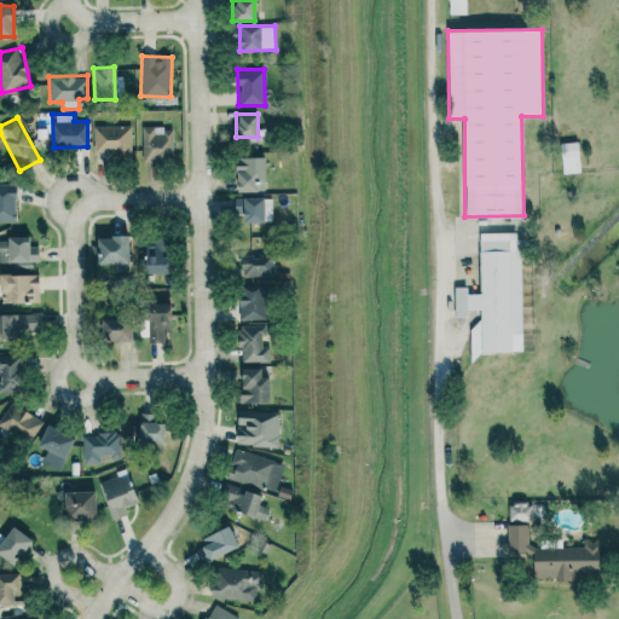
[(132,154),(131,125),(93,126),(94,155),(132,154)]
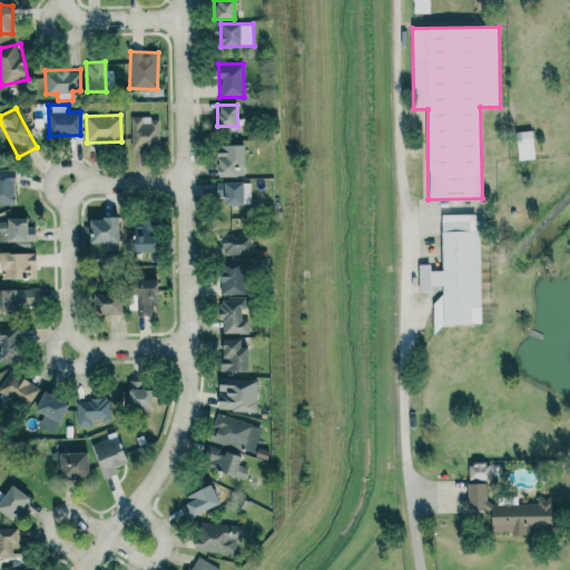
[(130,149),(158,149),(159,117),(130,116),(130,149)]
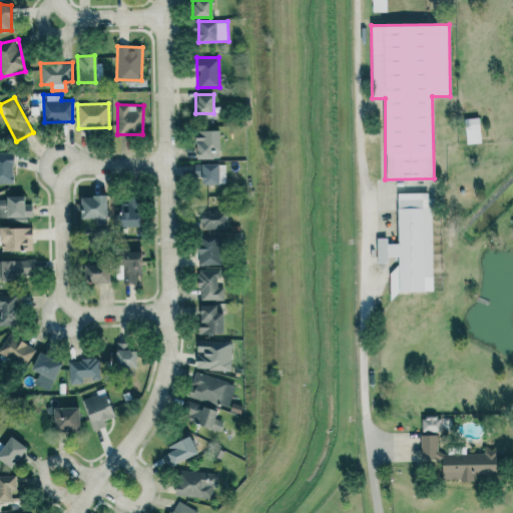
[(481,142),(479,116),(463,118),(466,144),(481,142)]
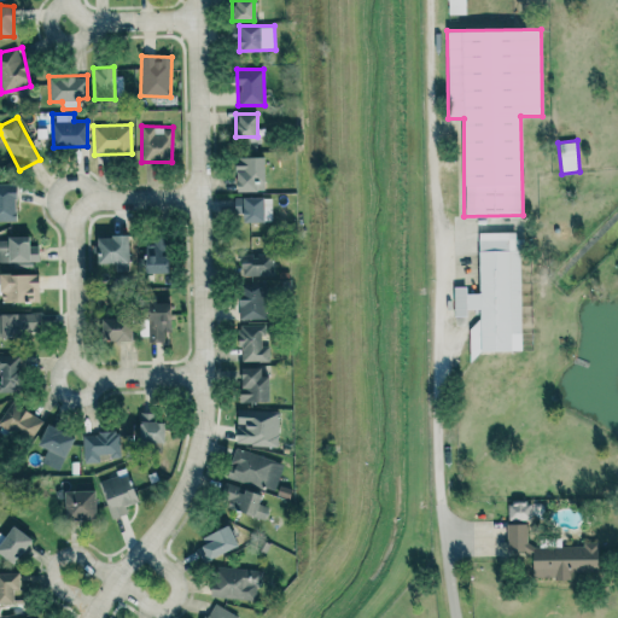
[(235,192),(264,191),(263,156),(234,157),(235,192)]
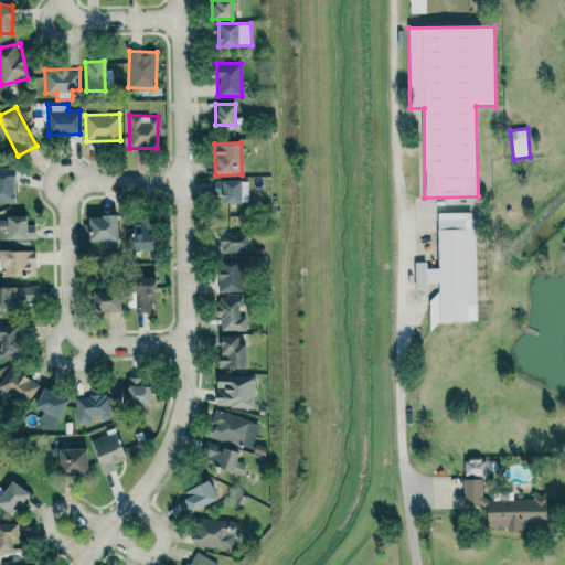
[(0,202),(14,202),(13,168),(0,167),(0,202)]
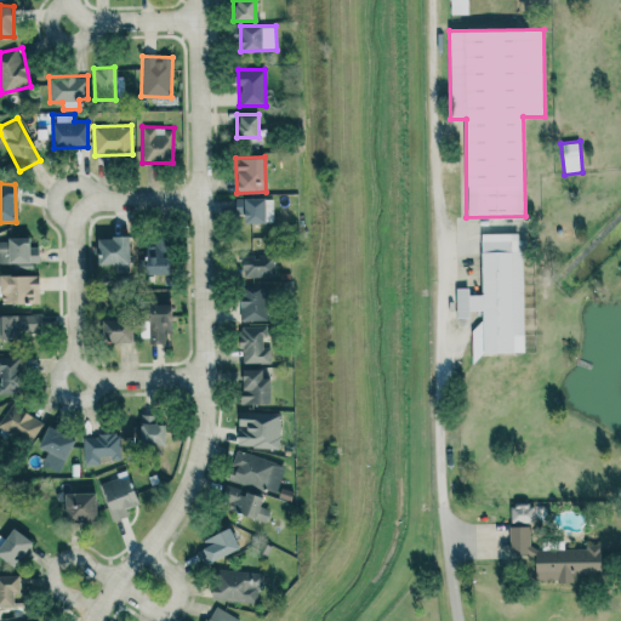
[(273,198),(235,198),(235,215),(243,215),(243,223),(251,222),(252,256),(240,256),(241,320),(267,320),(267,295),(274,295),(273,198)]
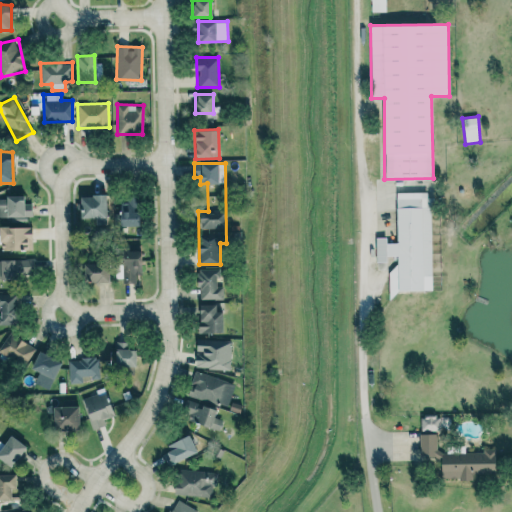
[(431,290),(430,192),(396,192),(396,243),(386,243),(386,237),(376,237),(376,262),(386,261),(386,256),(397,256),(397,268),(389,268),(389,291),(431,290)]
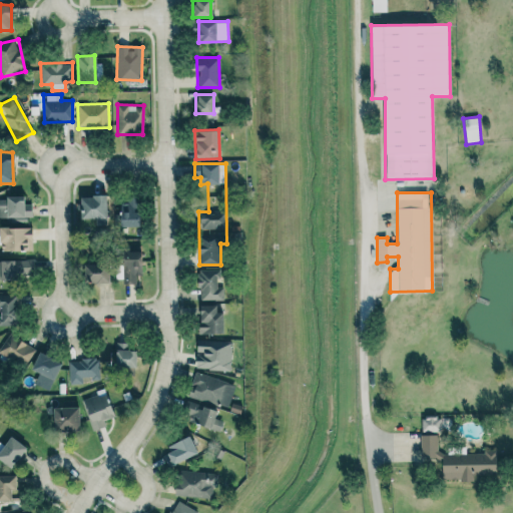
[(0,217),(12,217),(12,220),(31,219),(31,203),(23,204),(23,194),(0,194),(0,199),(0,198),(0,217)]
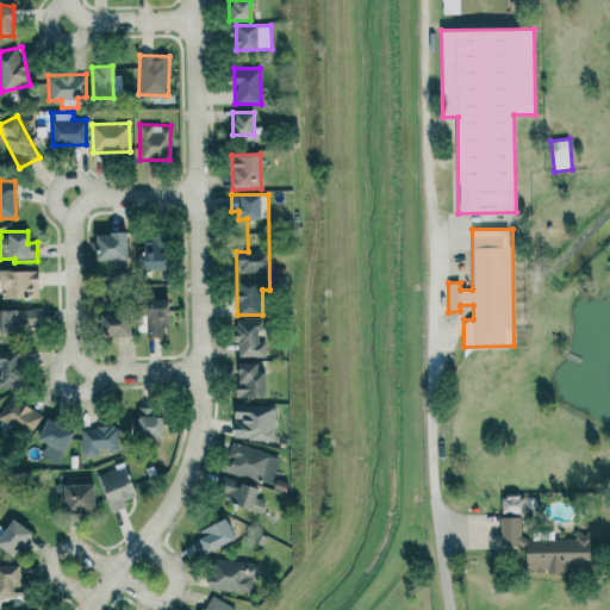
[(94,234),(94,260),(125,260),(125,232),(94,234)]
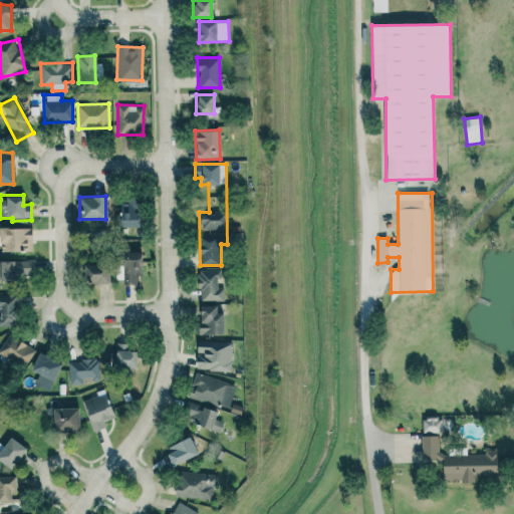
[(118,203),(119,227),(139,226),(138,203),(118,203)]
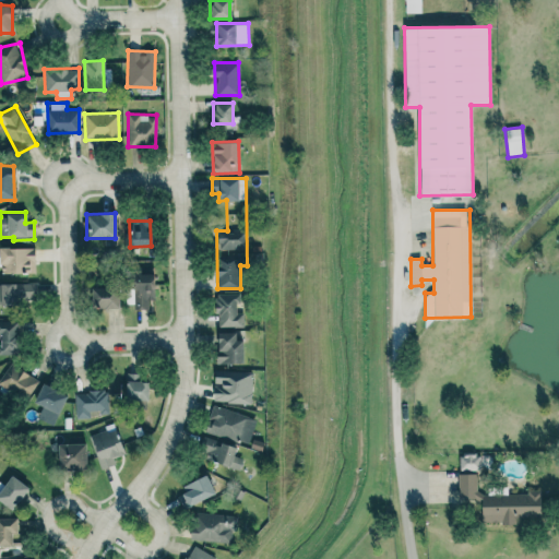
[(153,268),(132,266),(131,288),(135,289),(134,310),(149,310),(149,300),(153,300),(153,268)]
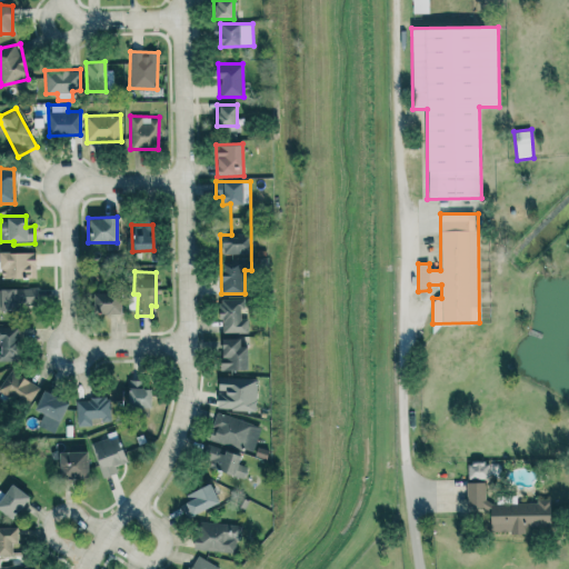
[(0,311),(32,311),(32,288),(0,288),(0,311)]
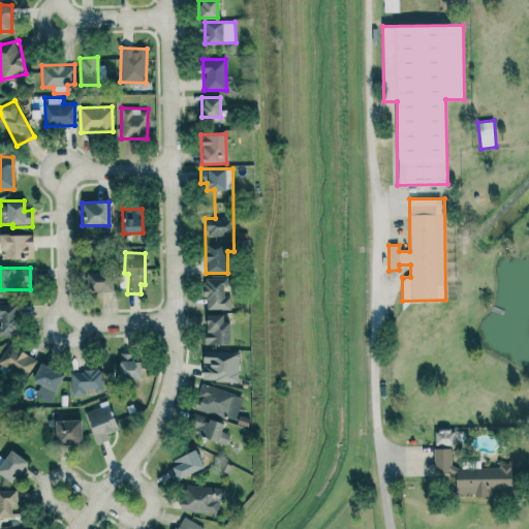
[(112,290),(112,272),(85,272),(86,291),(112,290)]
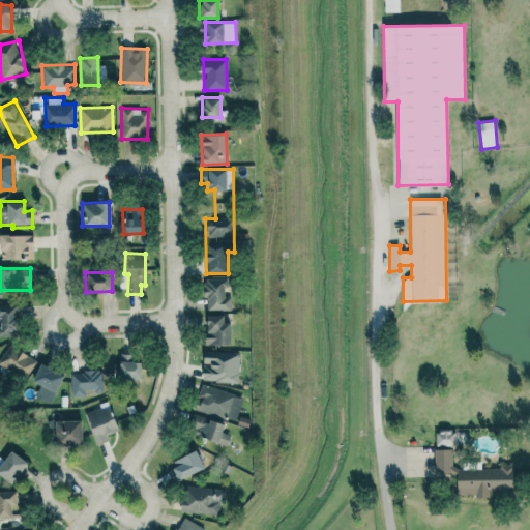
[(231,296),(225,297),(225,287),(230,286),(230,277),(205,277),(205,310),(231,310),(231,296)]
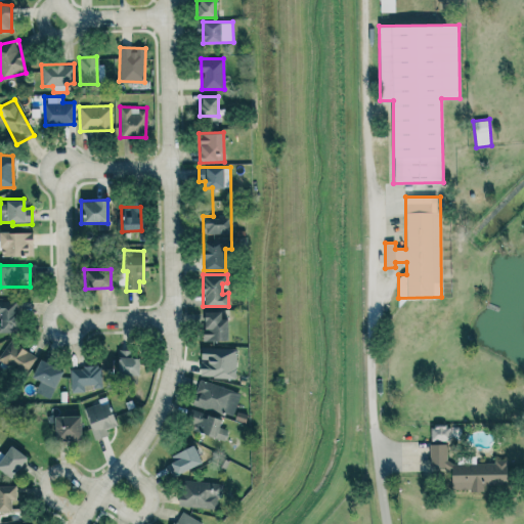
[(0,332),(15,333),(16,300),(0,300),(0,332)]
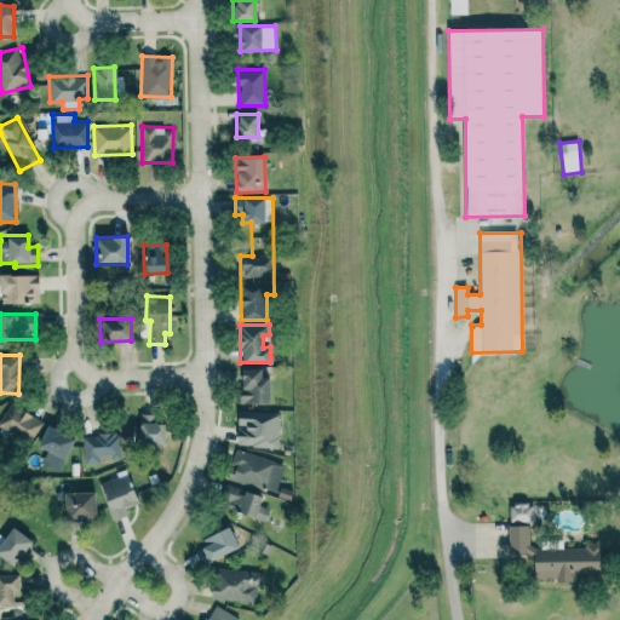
[(269,403),(268,377),(260,378),(260,368),(240,368),(240,403),(269,403)]
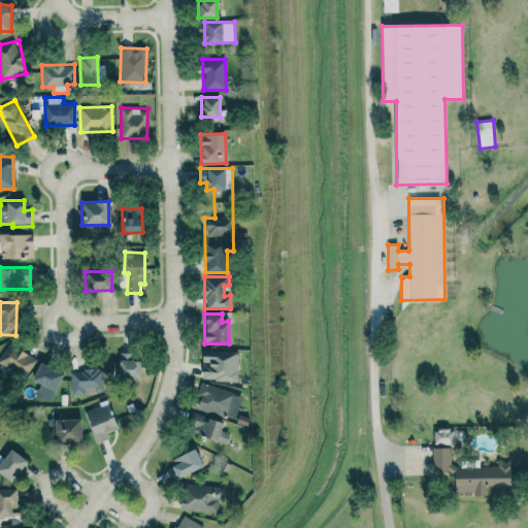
[(0,342),(0,358),(0,370),(31,368),(31,353),(13,353),(13,342),(0,342)]
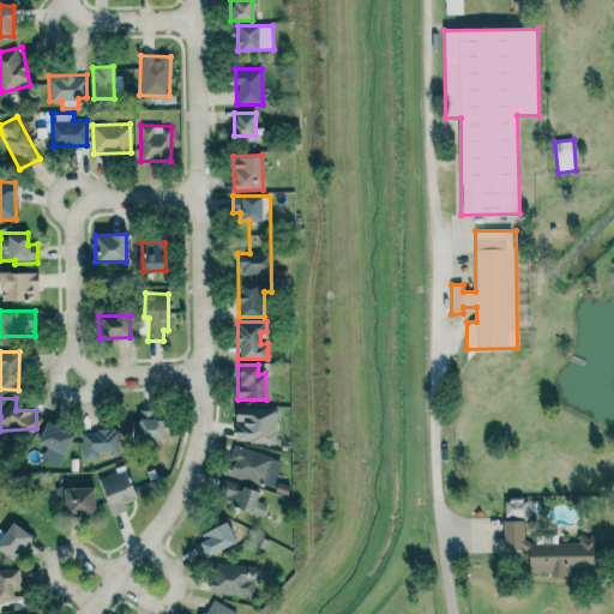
[(276,443),(277,408),(235,407),(234,441),(276,443)]
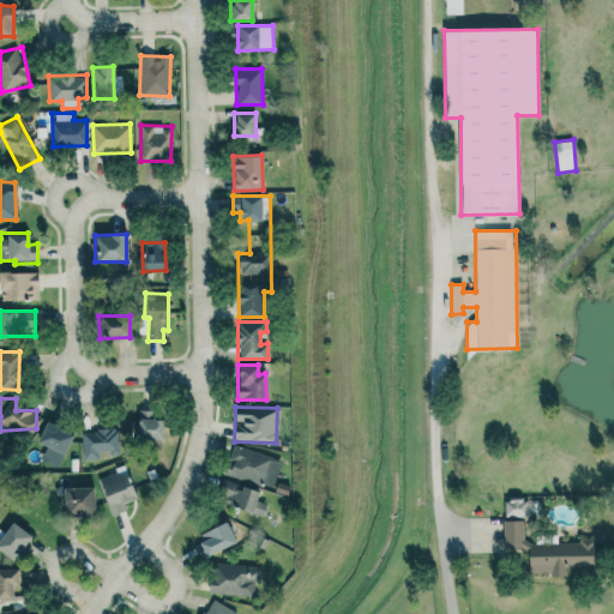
[(162,439),(162,419),(152,419),(152,410),(138,409),(138,439),(162,439)]
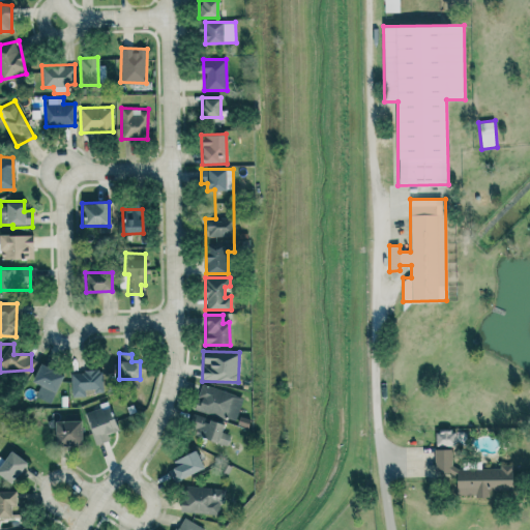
[(63,374),(38,363),(31,382),(55,391),(63,374)]
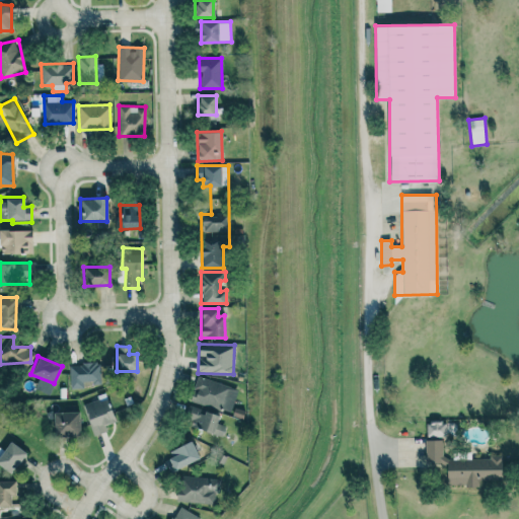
[(83,388),(83,381),(100,380),(99,363),(69,364),(70,388),(83,388)]
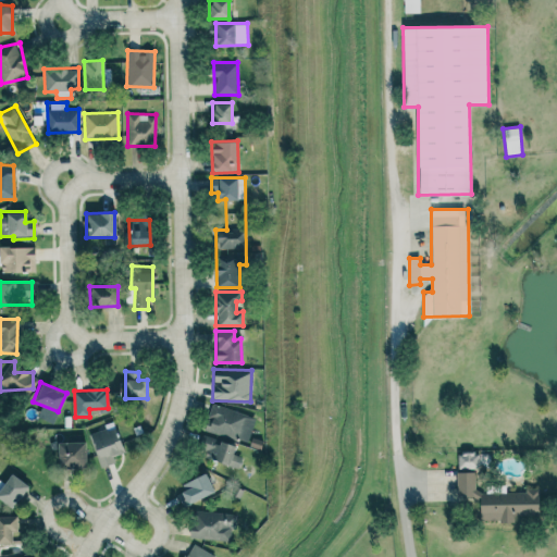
[(248,443),(256,417),(212,404),(208,417),(209,417),(205,430),(248,443)]
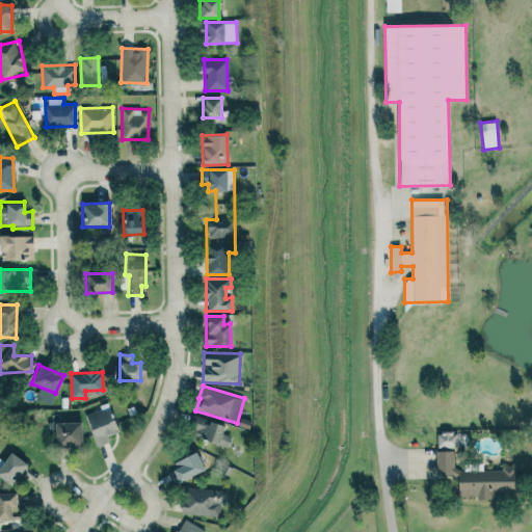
[(110,442),(108,435),(116,433),(108,407),(85,415),(96,447),(110,442)]
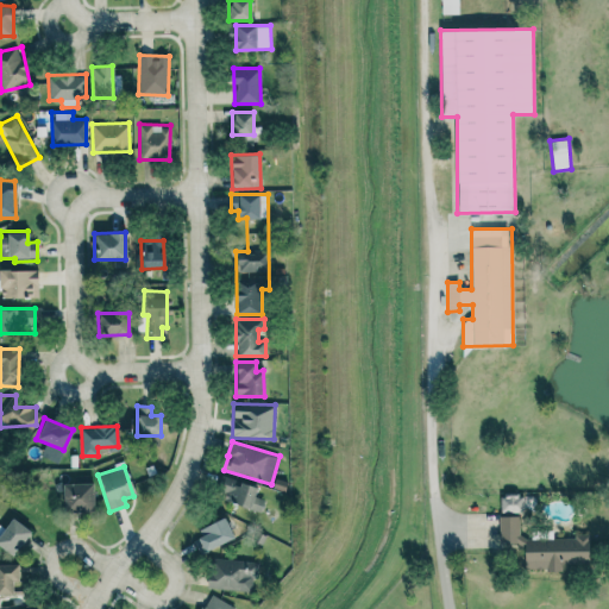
[(217,490),(226,493),(224,501),(261,512),(264,500),(253,496),(257,487),(220,476),(217,490)]
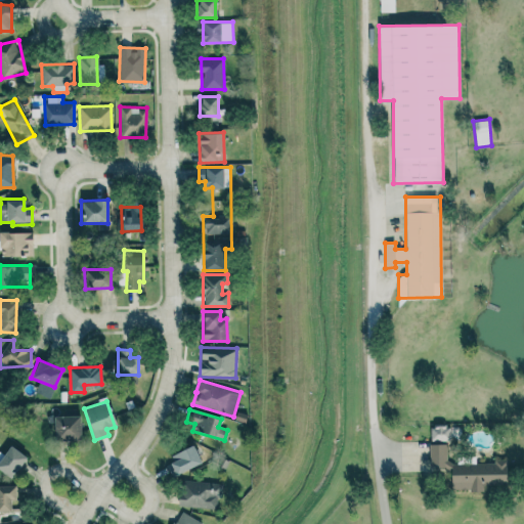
[(80,440),(80,416),(54,416),(54,441),(80,440)]
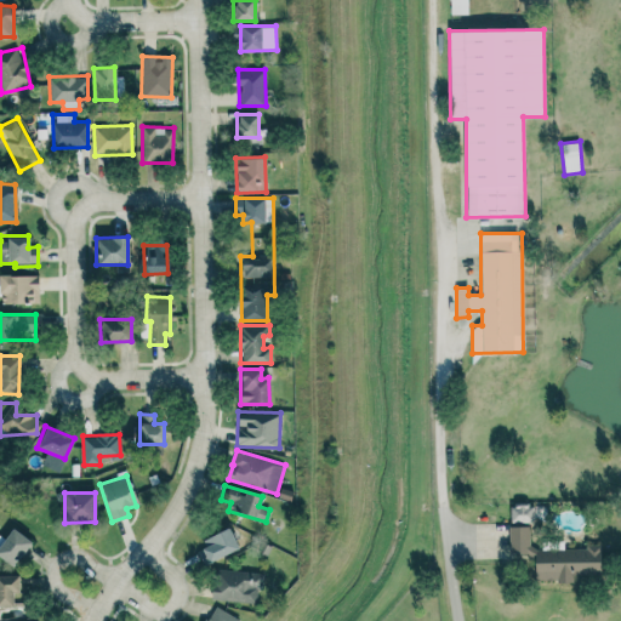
[(511,505),(511,522),(534,523),(535,505),(511,505)]
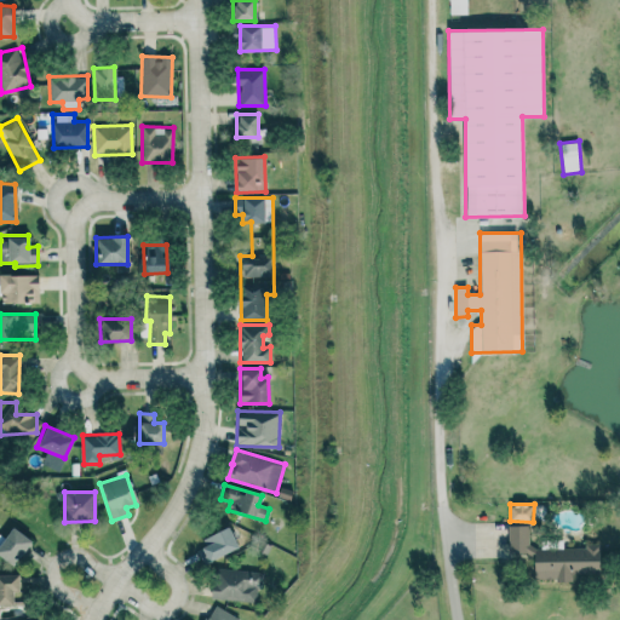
[(507,554),(534,554),(534,579),(601,578),(601,540),(585,541),(585,549),(529,549),(528,526),(507,526),(507,554)]
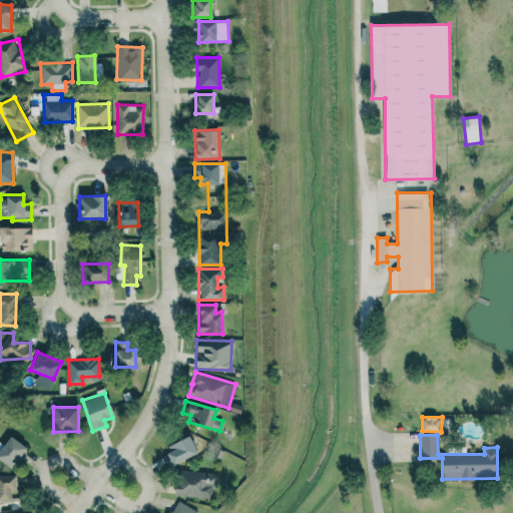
[(25,447),(8,436),(0,449),(0,460),(11,468),(25,447)]
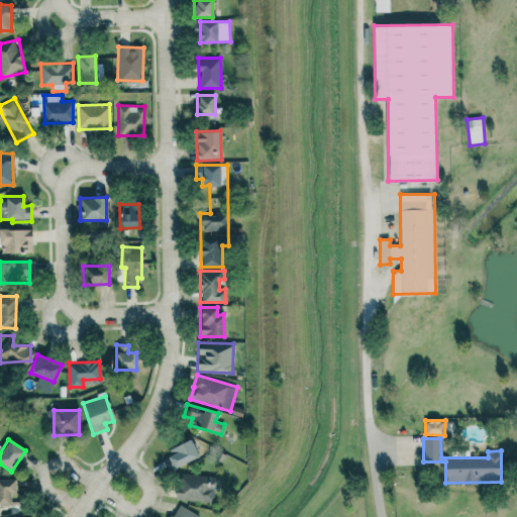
[(198,457),(191,440),(164,452),(172,470),(198,457)]
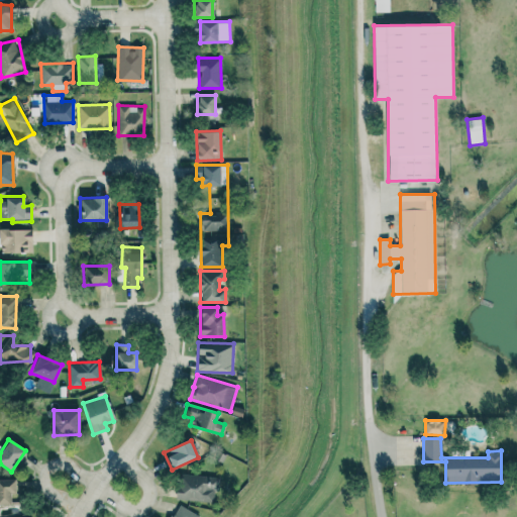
[(176,499),(215,501),(216,476),(177,474),(176,499)]
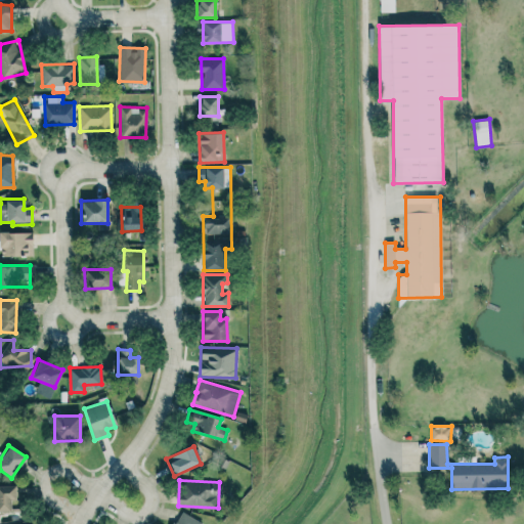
[(15,499),(15,485),(0,485),(0,512),(10,512),(10,499),(15,499)]
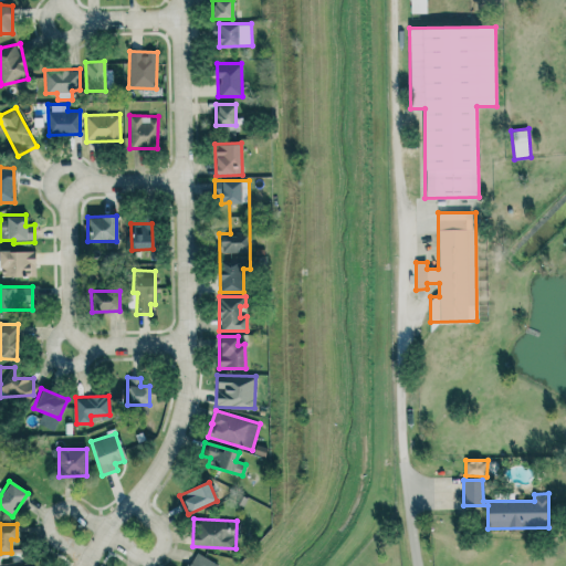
[(218,565),(219,564),(195,551),(186,565),(218,565)]
